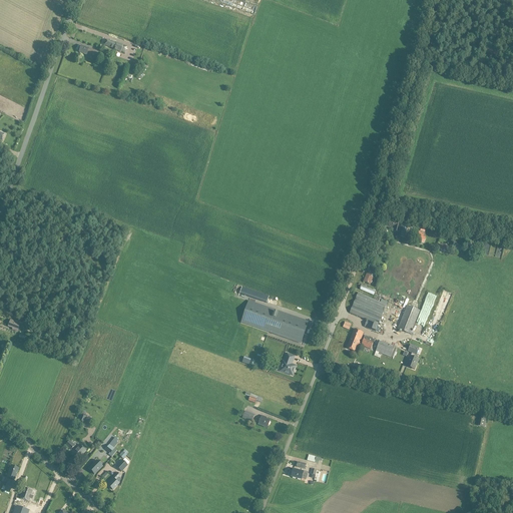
[(123,45),(116,42),(116,43),(107,39),(104,45),(113,49),(113,50),(120,52),(121,51),(124,52),(126,47),(123,45)]
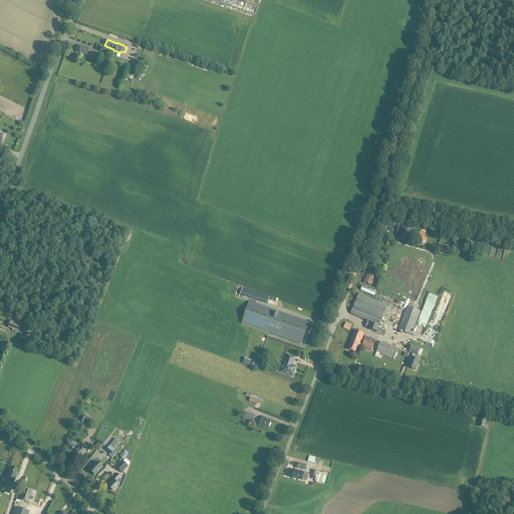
[(99,53),(89,49),(88,50),(81,47),(79,53),(86,55),(87,53),(97,56),(98,56),(99,53)]
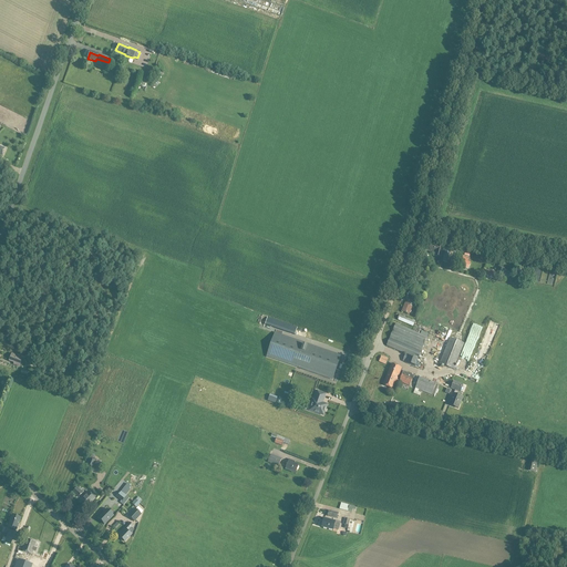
[(115,60),(110,59),(109,62),(107,62),(107,63),(121,68),(123,62),(121,62),(122,60),(115,58),(115,60)]
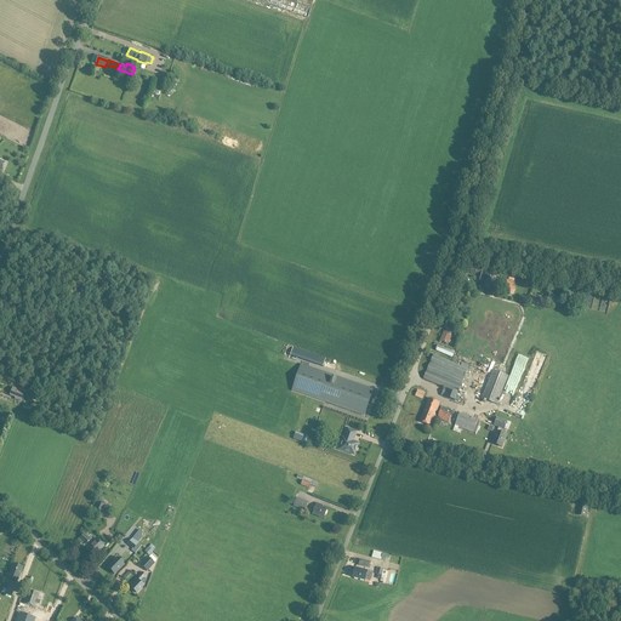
[(106,86),(104,86),(102,91),(112,93),(114,89),(115,89),(118,79),(113,77),(112,77),(112,75),(106,73),(103,80),(107,81),(106,86)]
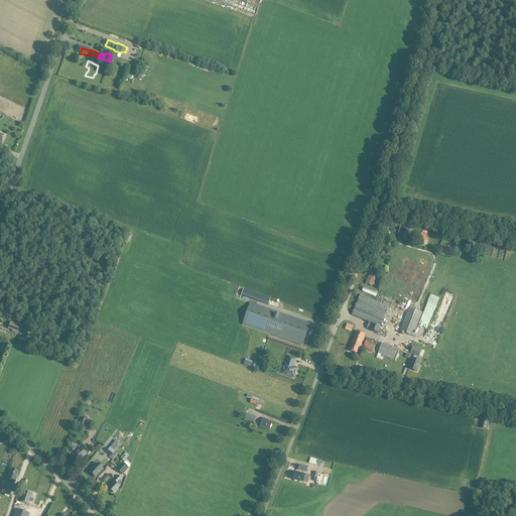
[(392,223),(391,226),(399,228),(399,229),(398,229),(396,233),(401,235),(403,224),(399,223),(399,224),(392,223)]
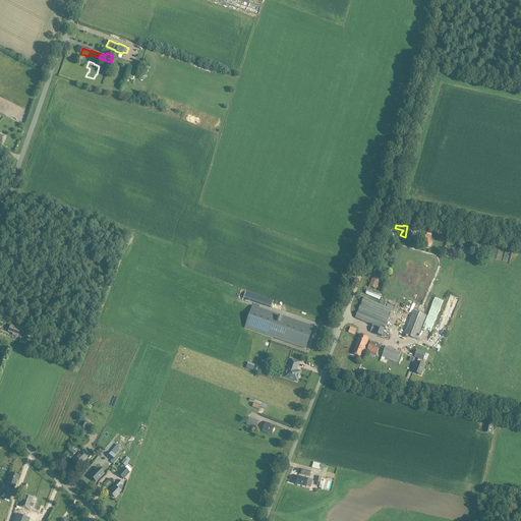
[(429,238),(425,237),(423,243),(429,246),(431,242),(428,241),(429,238)]
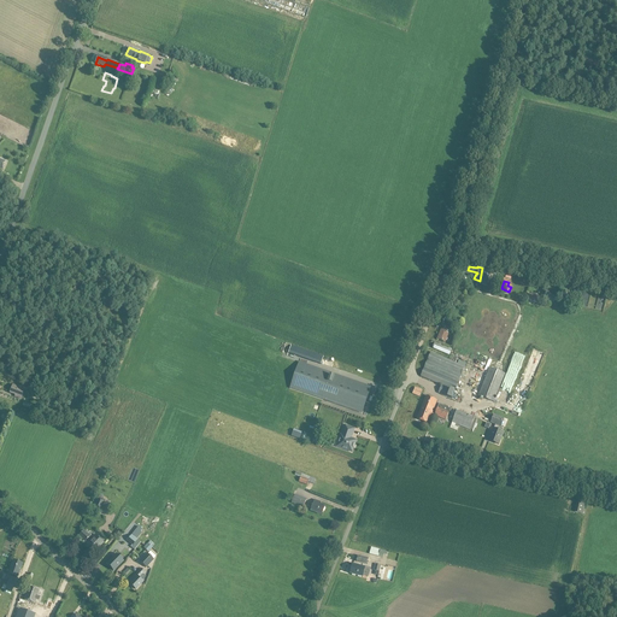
[(546,291),(545,294),(544,299),(554,303),(556,298),(548,295),(550,292),(546,291)]
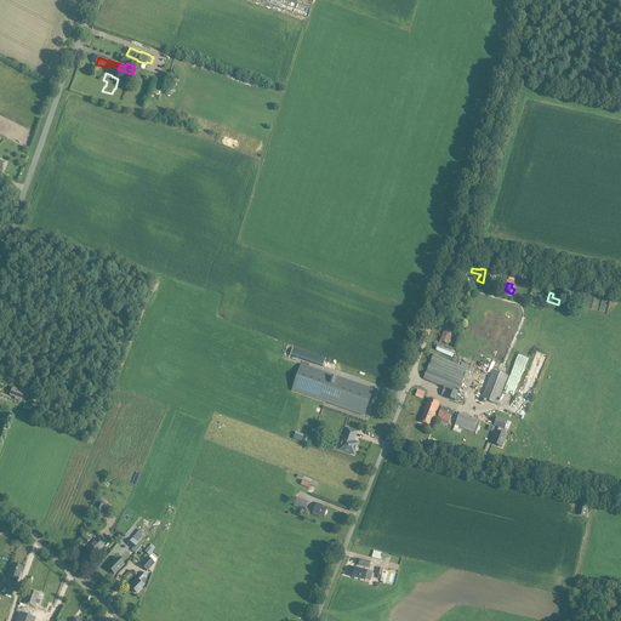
[(460,325),(450,318),(446,322),(453,325),(450,328),(455,330),(456,329),(457,329),(460,325)]
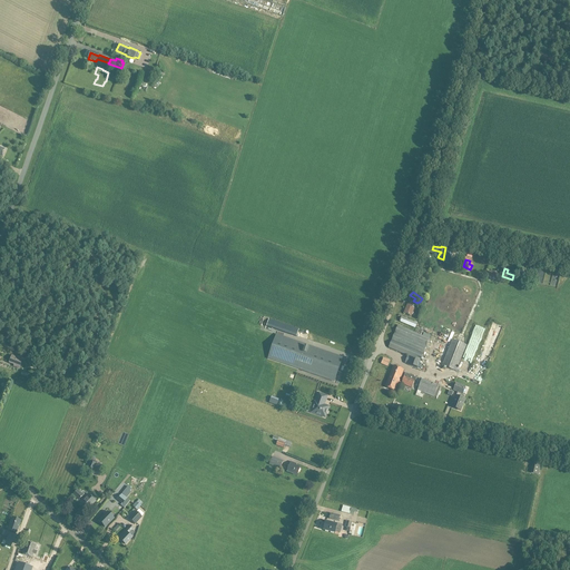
[(411,304),(408,303),(403,313),(411,316),(415,306),(416,306),(418,304),(412,302),(411,304)]
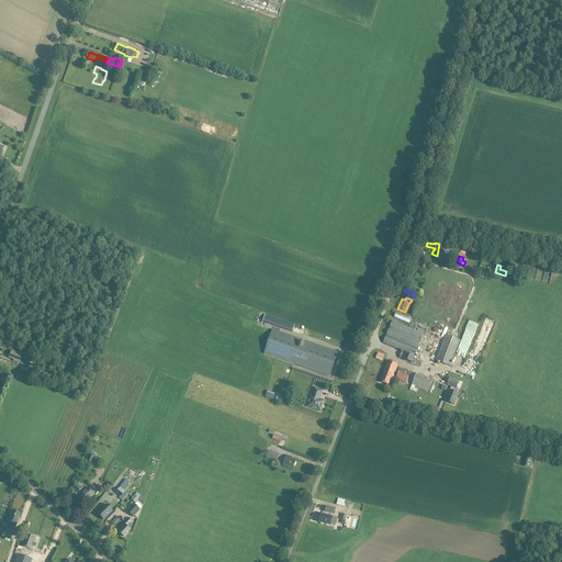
[(394,317),(409,324),(412,318),(396,312),(394,317)]
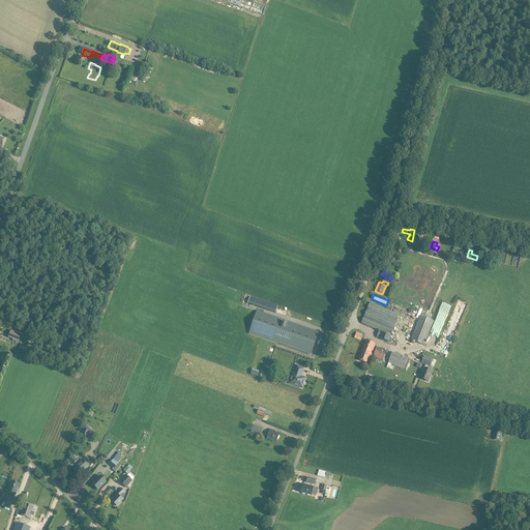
[(259,299),(258,304),(284,312),(285,306),(259,299)]
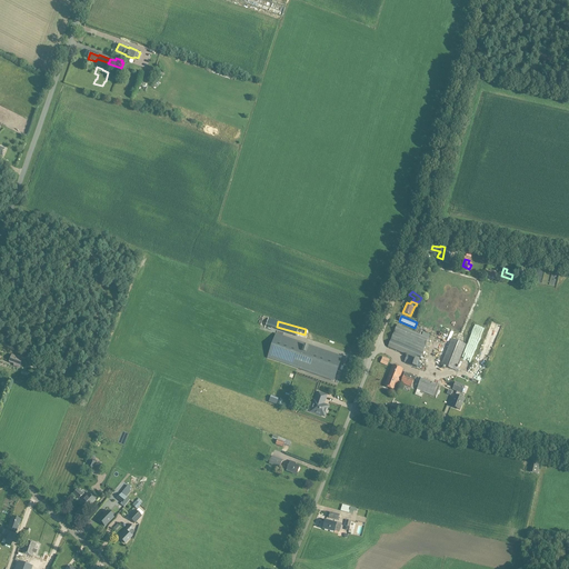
[(417,368),(419,361),(429,339),(397,326),(388,347),(407,356),(405,362),(417,368)]
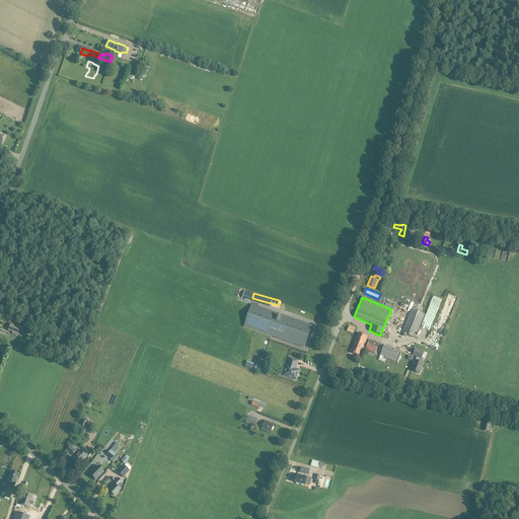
[(312,325),(252,305),(244,326),(305,348),(312,325)]
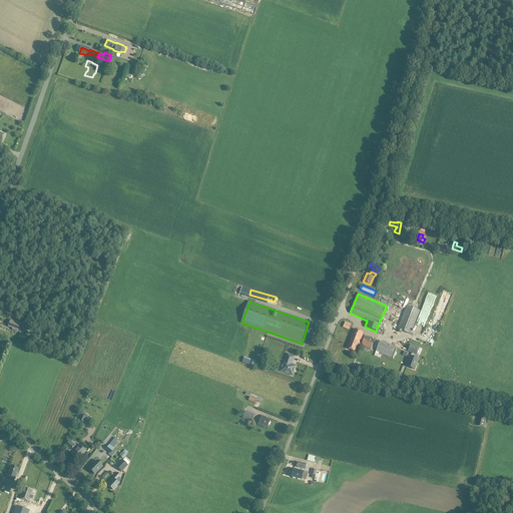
[(411,335),(420,311),(407,306),(398,330),(411,335)]
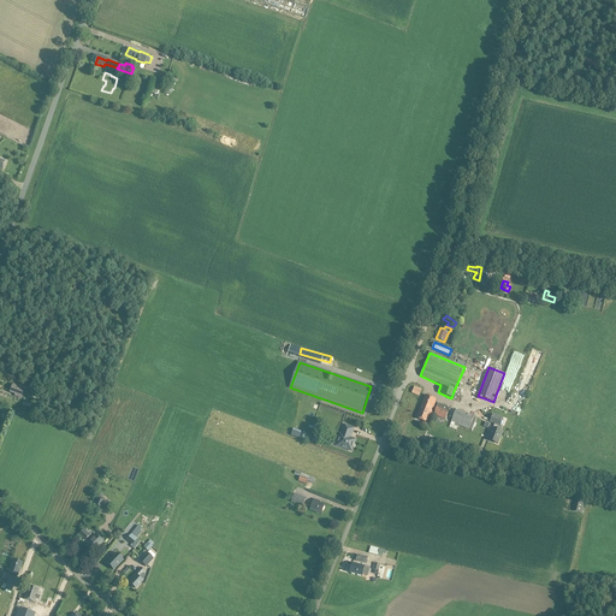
[(10,392),(16,395),(21,397),(24,389),(12,385),(10,392)]
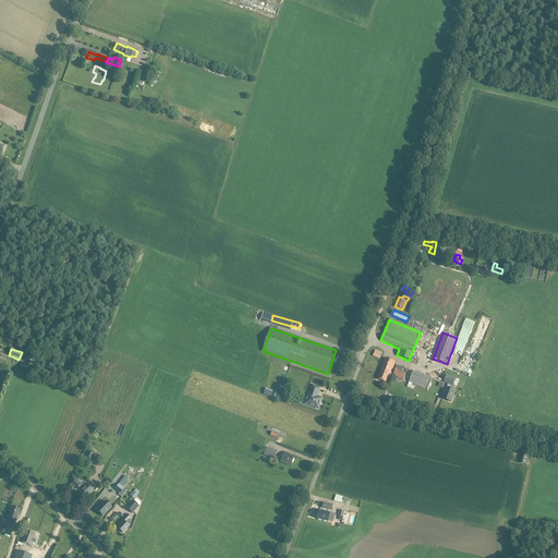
[(396,363),(385,359),(377,379),(387,383),(388,379),(390,380),(392,375),(390,374),(396,363)]
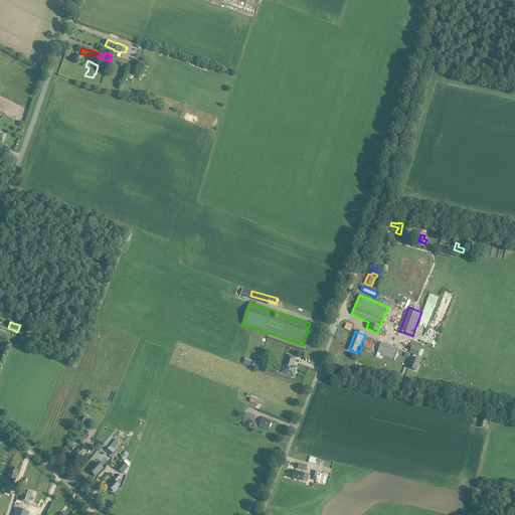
[(376,341),(366,337),(362,347),(369,350),(369,351),(371,352),(376,341)]
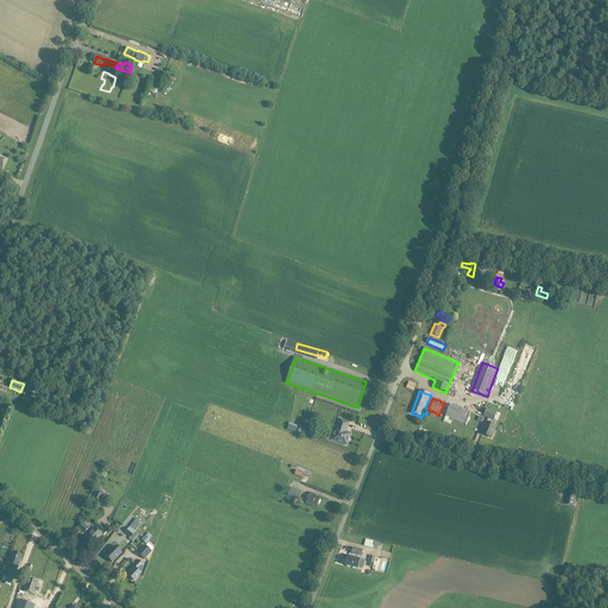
[(448,401),(444,415),(463,419),(466,406),(448,401)]
